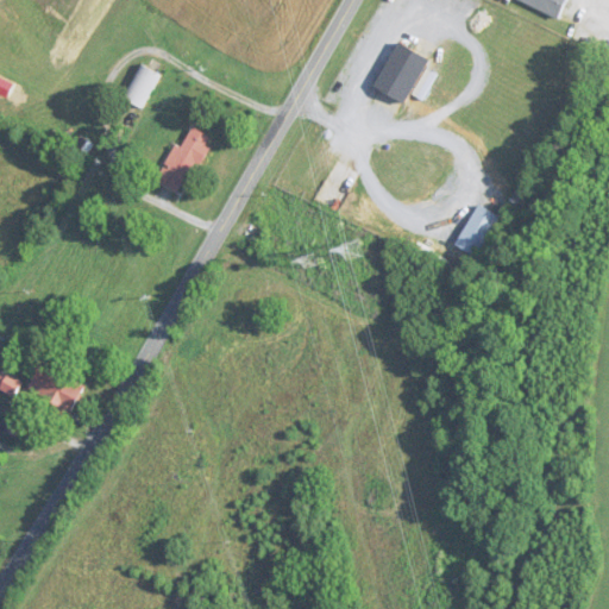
[(571,0),(520,0),(564,19),(571,0)]
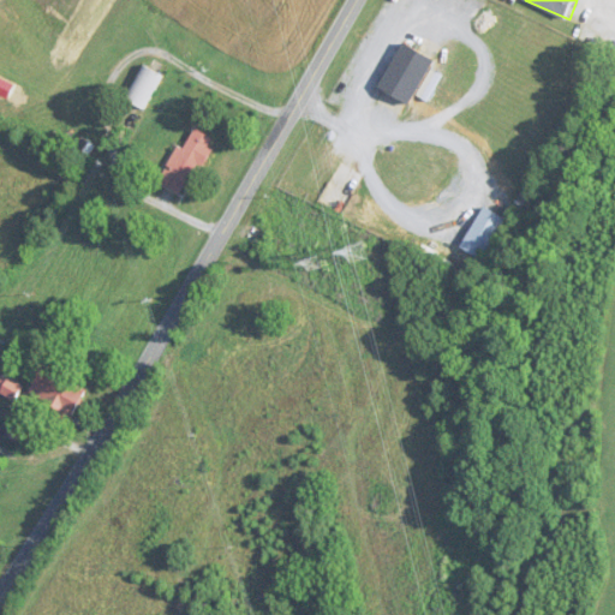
[(439,57),(404,42),(384,89),(419,103),(439,57)]
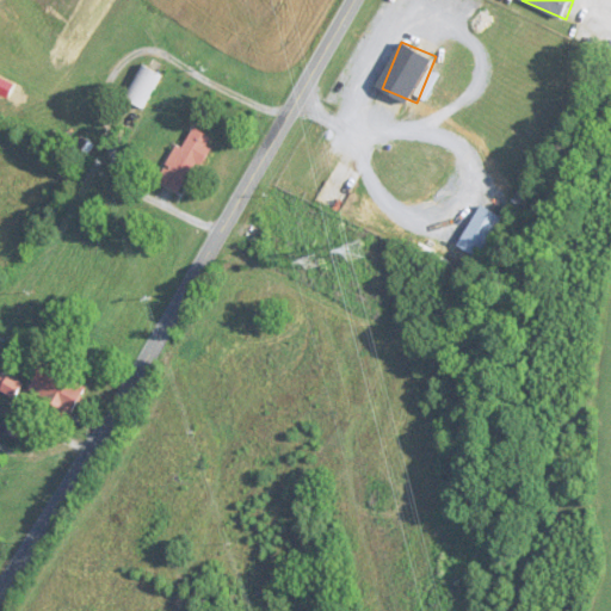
[(142,109),(164,75),(146,63),(124,97),(142,109)]
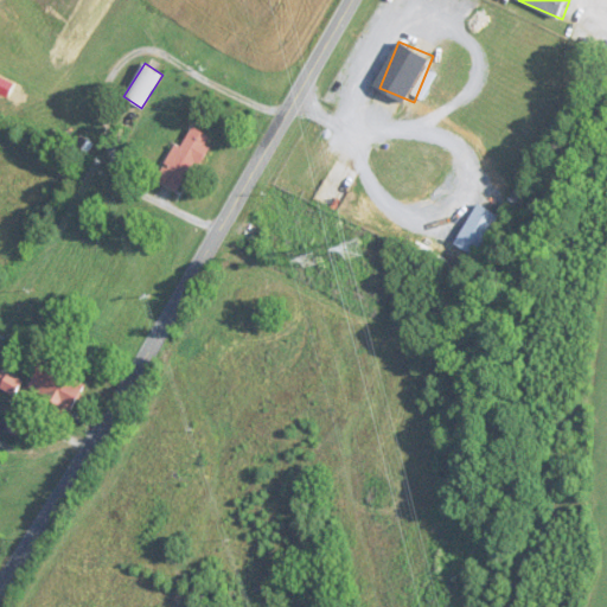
[(159,178),(181,192),(215,138),(192,125),(159,178)]
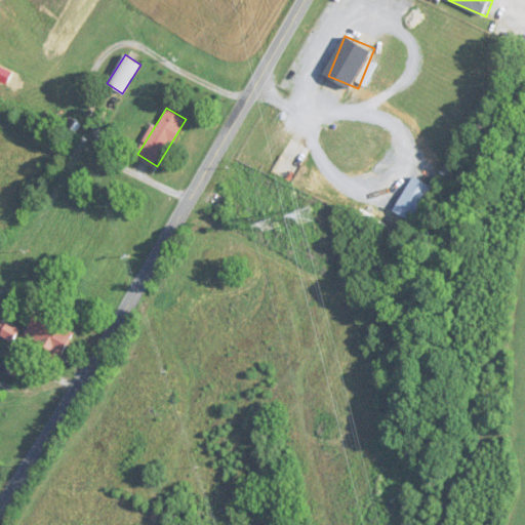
[(412,223),(433,187),(414,175),(394,211),(412,223)]
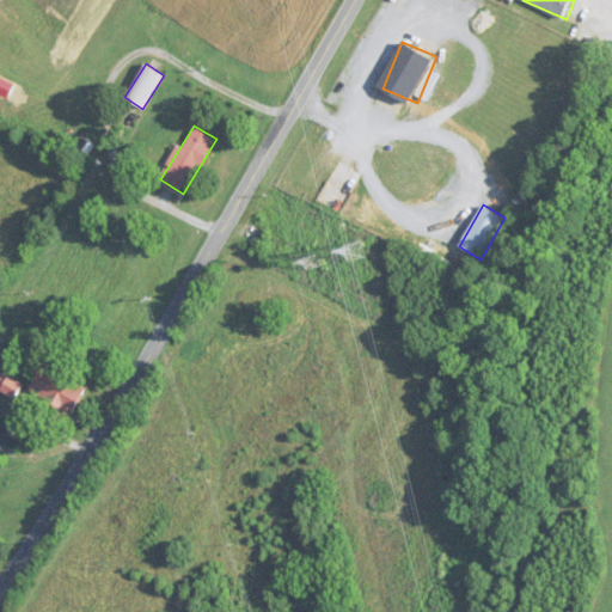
[(44,365),(28,395),(72,418),(89,389),(44,365)]
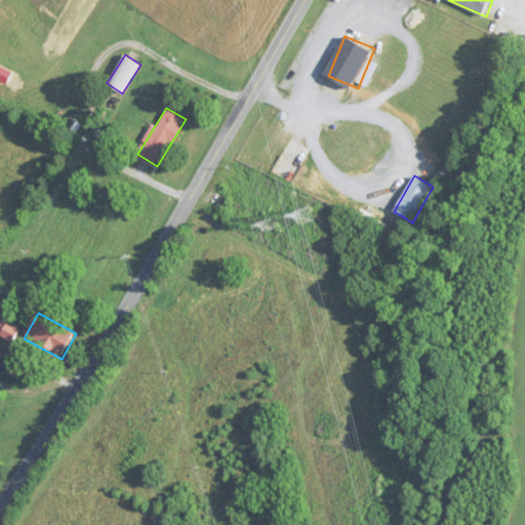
[(0,334),(13,342),(21,330),(3,320),(0,324),(0,334)]
